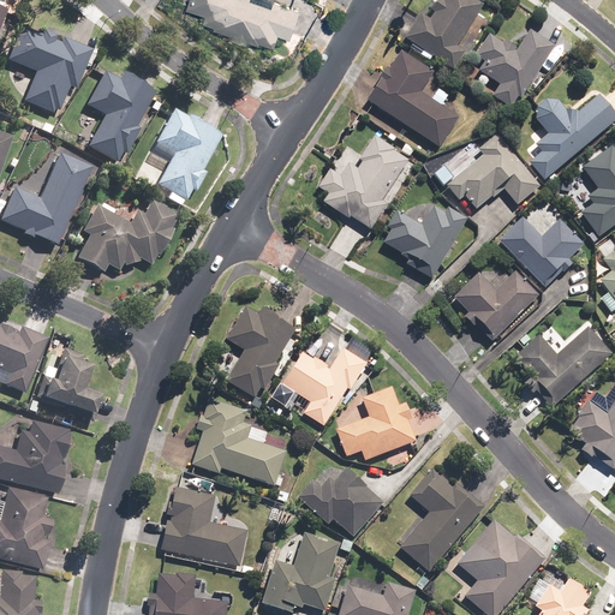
[(302,10),(275,0),(190,0),(189,5),(208,12),(204,19),(218,24),(215,28),(260,43),(261,40),(275,46),(280,34),(292,37),(302,10)]
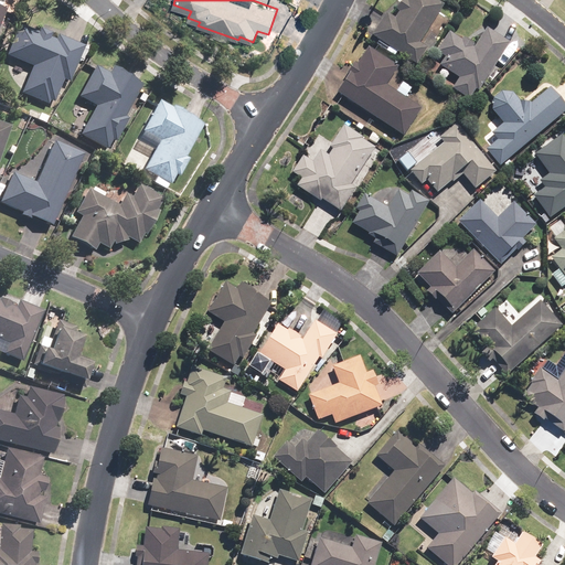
[(418,42),(443,4),(436,0),(401,0),(396,9),(400,11),(394,18),(386,13),(372,35),(416,64),(427,48),(418,42)]
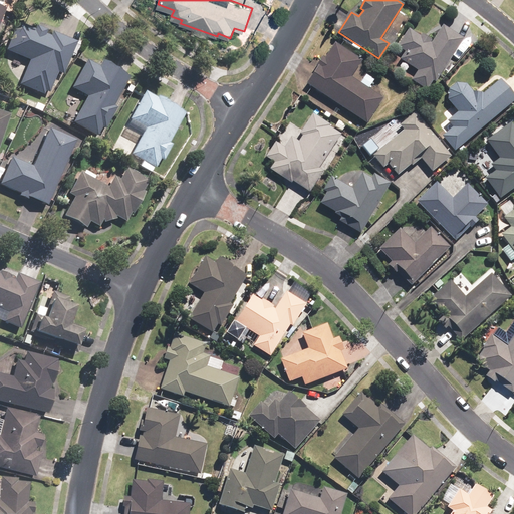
[(16,22),(5,50),(29,60),(19,85),(45,96),(56,71),(62,74),(75,42),(52,32),(50,36),(44,34),(45,31),(36,27),(35,30),(16,22)]
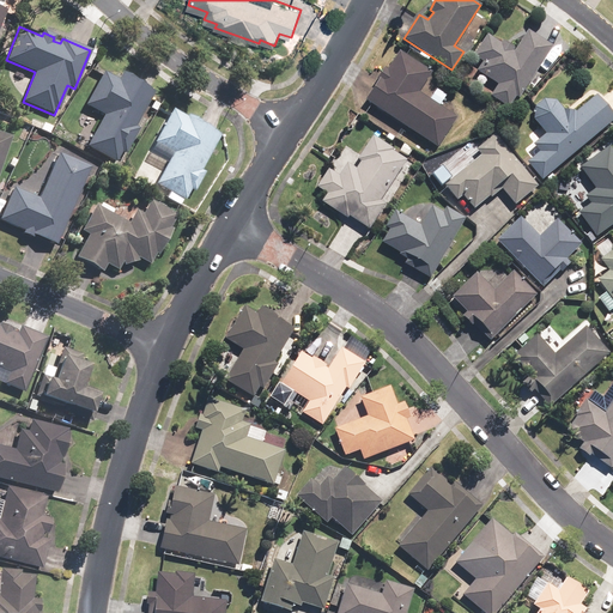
[(519,99),(553,47),(528,30),(516,50),(502,41),(501,43),(487,35),(474,55),(484,62),(477,72),(497,85),(490,96),(509,107),(515,97),(519,99)]
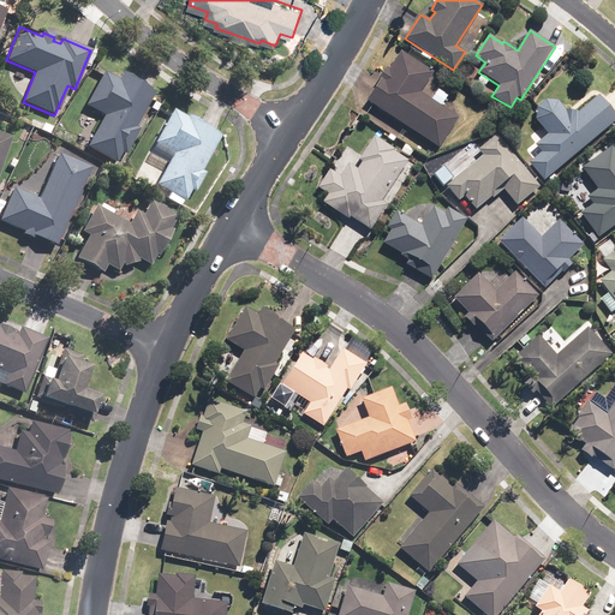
[(387,69),(365,100),(439,148),(458,118),(419,93),(433,72),(400,52),(388,70),(387,69)]
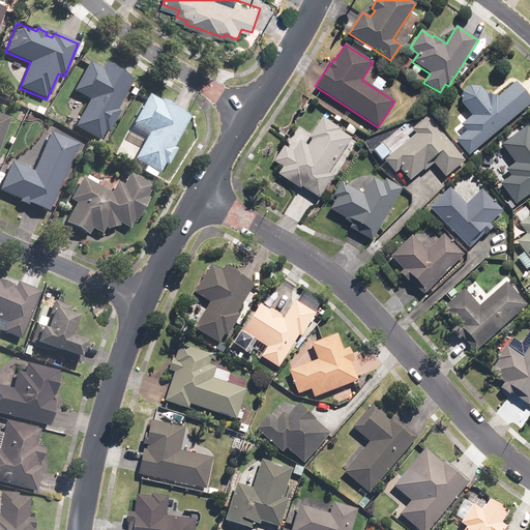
[(115,110),(131,80),(102,64),(100,68),(88,62),(72,92),(89,100),(75,127),(99,141),(104,131),(107,134),(118,112),(115,110)]
